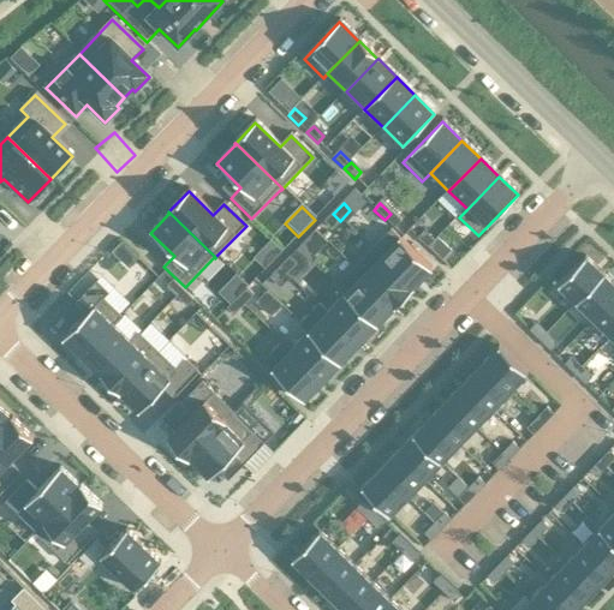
[(333,214),(323,223),(331,231),(340,221),(333,214)]
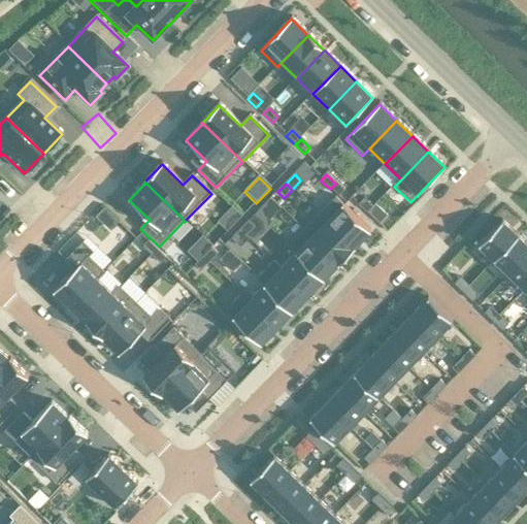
[(335,184),(330,189),(338,198),(344,192),(335,184)]
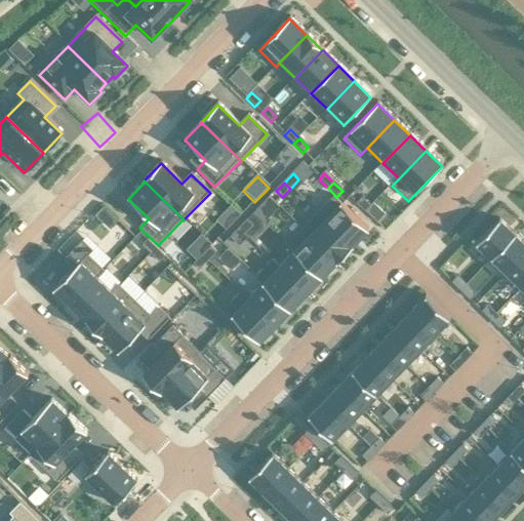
[(334,198),(318,214),(352,248),(368,232),(334,198)]
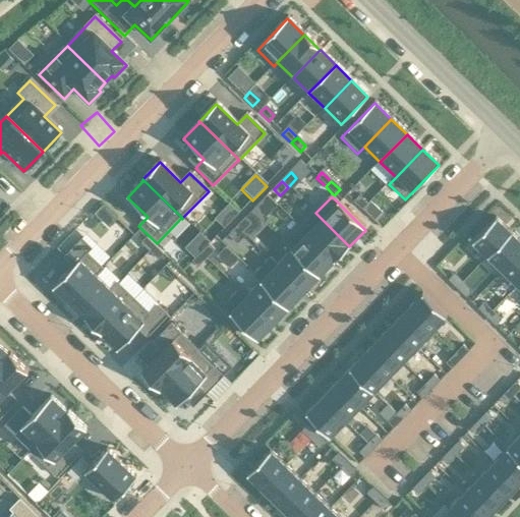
[(359,197),(353,204),(362,212),(367,206),(359,197)]
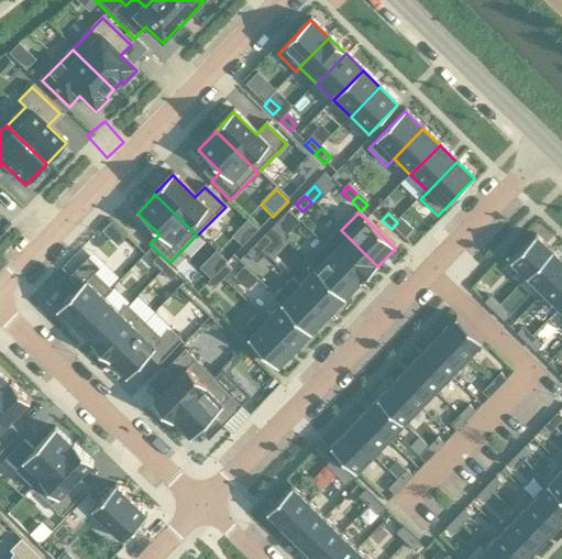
[(399,220),(397,222),(392,229),(404,241),(412,232),(399,220)]
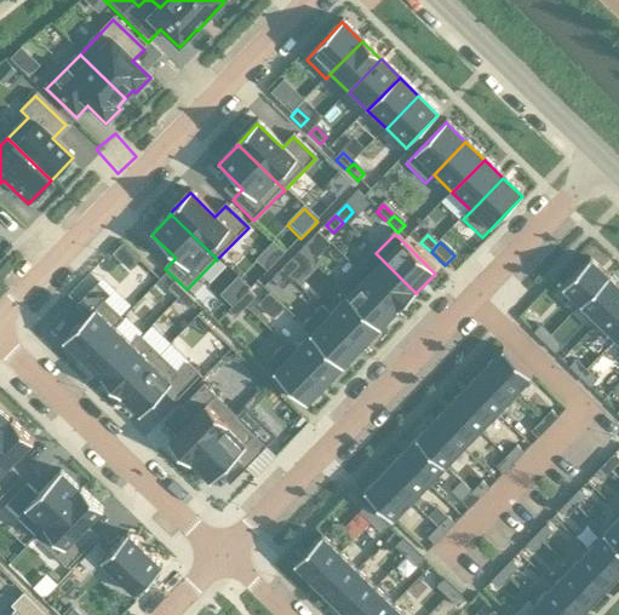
[(376,253),(356,272),(397,312),(416,293),(376,253)]
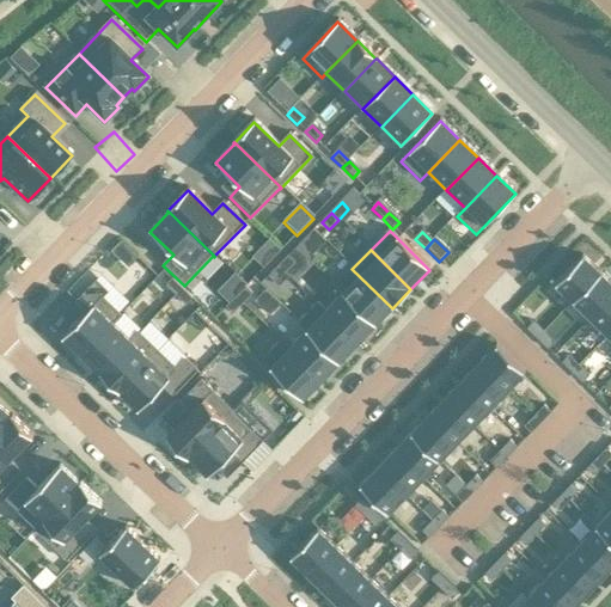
[(287,258),(277,268),(285,275),(294,264),(287,258)]
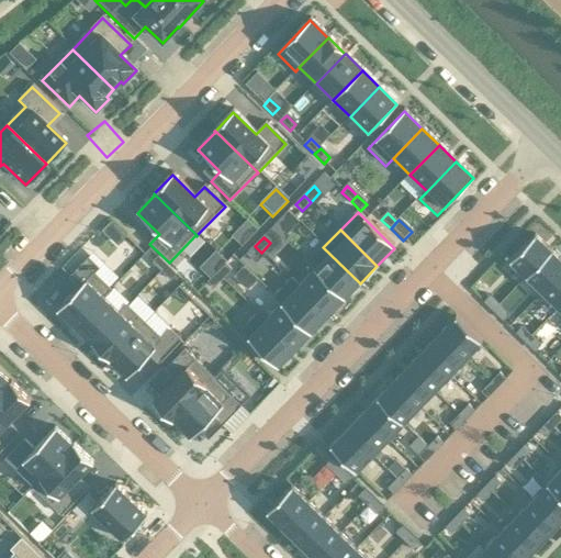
[(526,279),(551,253),(535,237),(509,264),(526,279)]
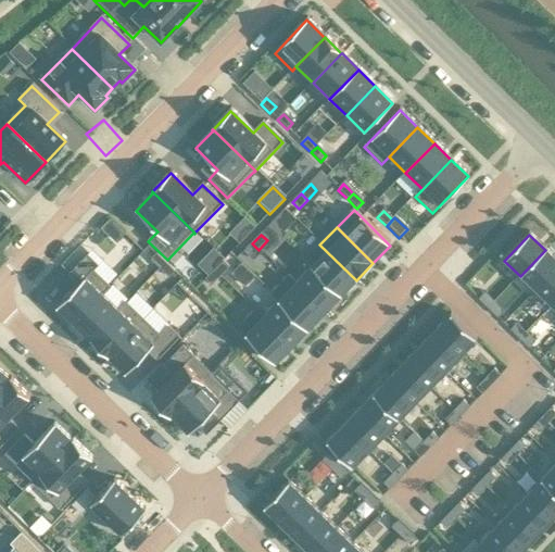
[(252,243),(243,253),(249,260),(259,250),(252,243)]
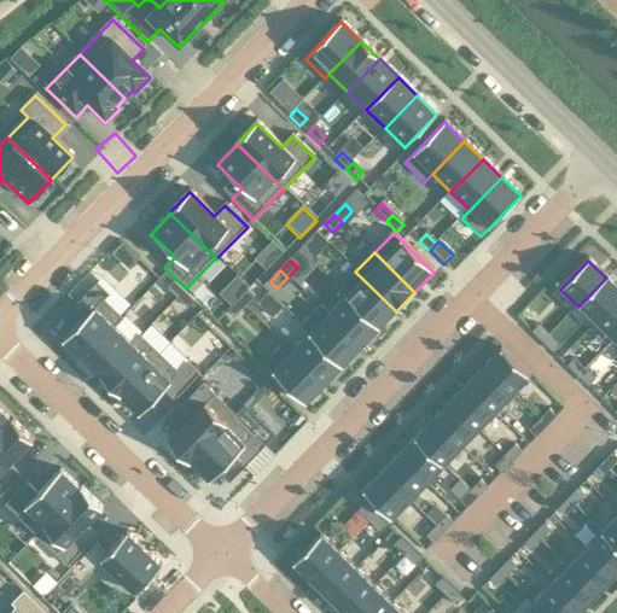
[(355,272),(337,290),(378,330),(396,311),(355,272)]
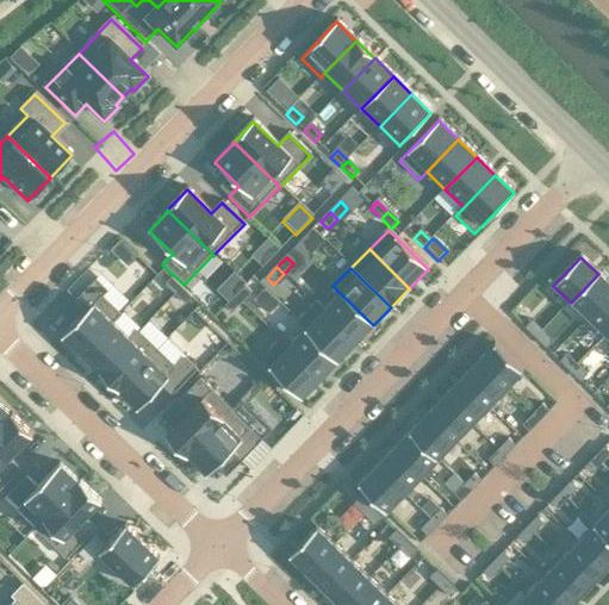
[(571,303),(588,320),(608,298),(608,285),(598,274),(571,303)]
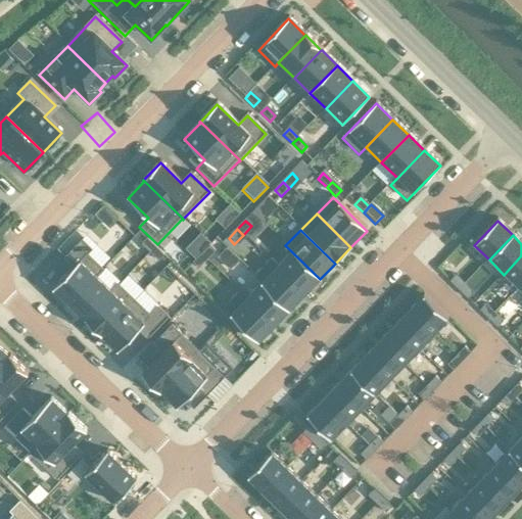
[(146,240),(141,246),(158,264),(164,257),(146,240)]
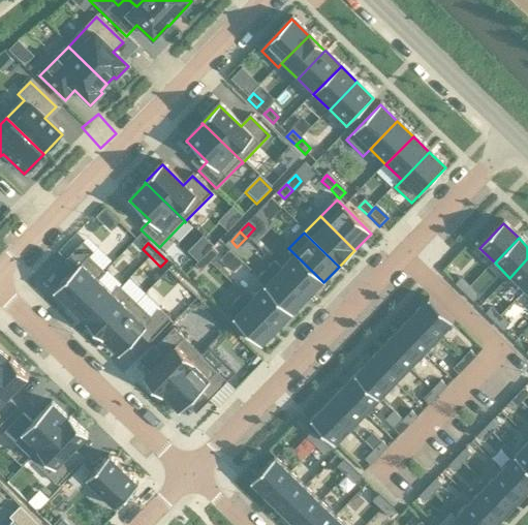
[(74,272),(53,294),(70,309),(104,274),(88,259),(93,254),(83,245),(65,263),(74,272)]
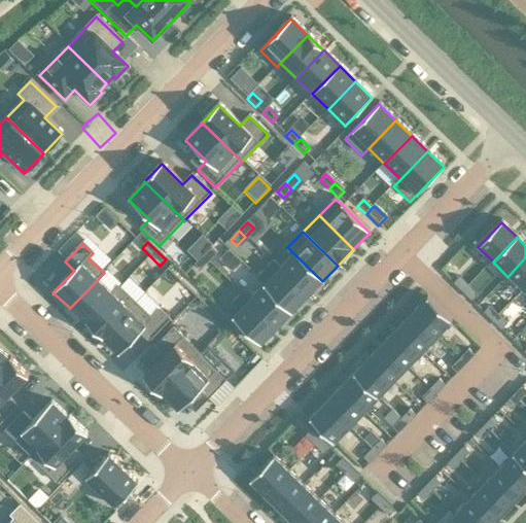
[(273,263),(272,264),(307,298),(322,281),(287,247),(286,248),(293,254),(280,269),(273,263)]
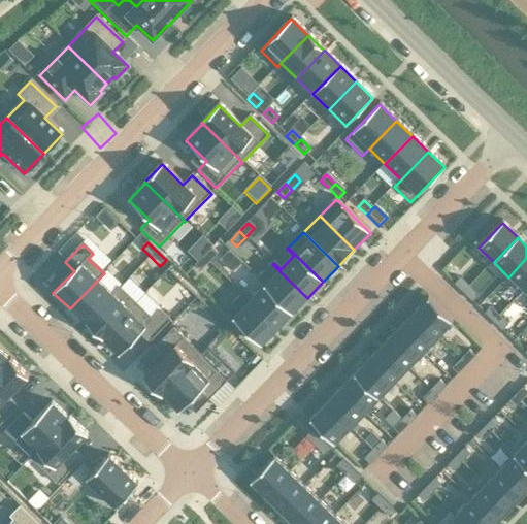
[(211,250),(203,258),(206,261),(208,264),(218,255),(211,250)]
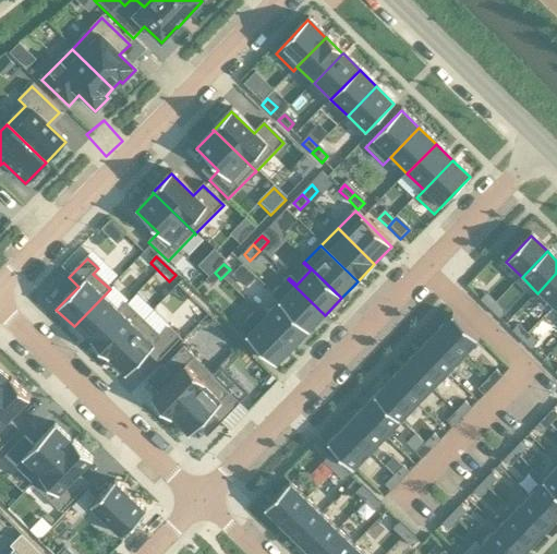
[(243,289),(254,278),(241,266),(231,277),(243,289)]
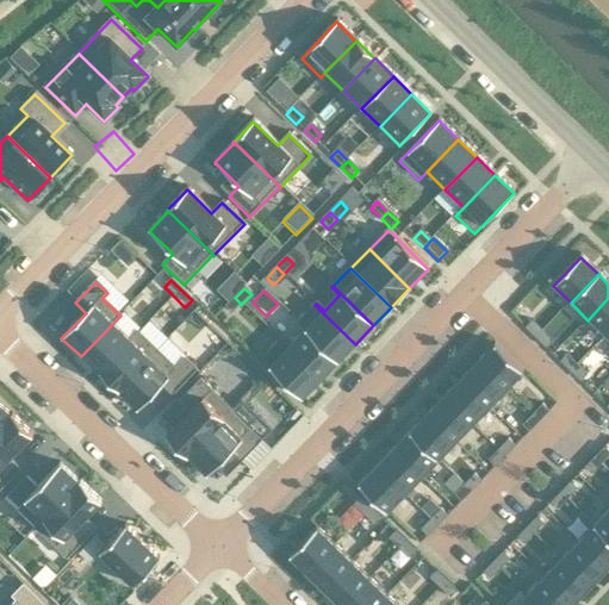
[(235,298),(224,309),(231,316),(241,305),(238,301),(235,298)]
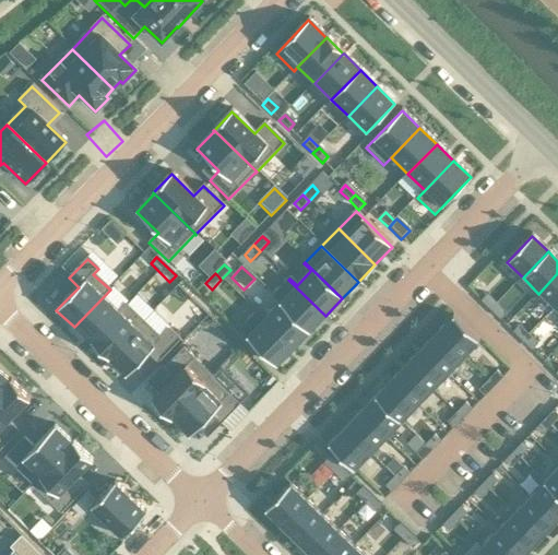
[(557,273),(538,294),(555,309),(557,305),(557,273)]
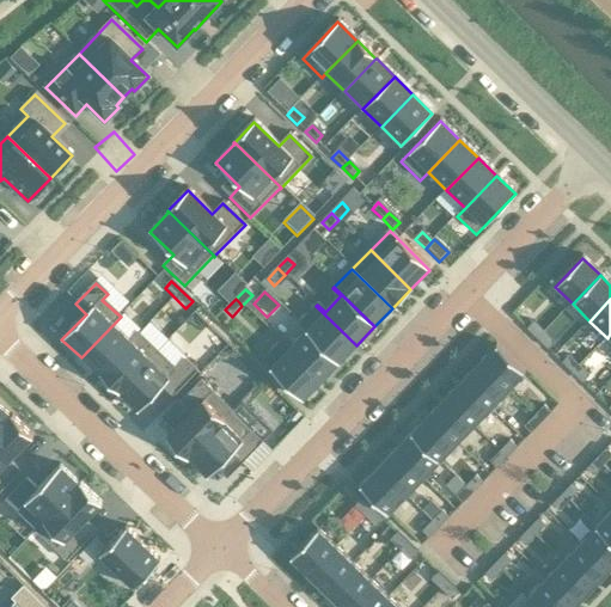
[(316,306),(298,324),(338,363),(356,345),(316,306)]
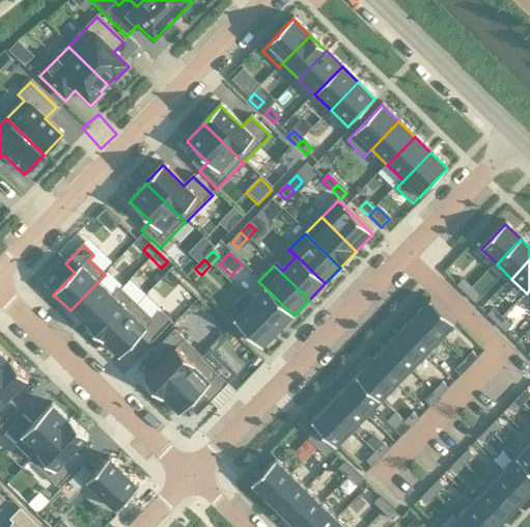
[(105,275),(71,310),(86,326),(120,290),(113,298),(99,283),(105,276),(105,275)]
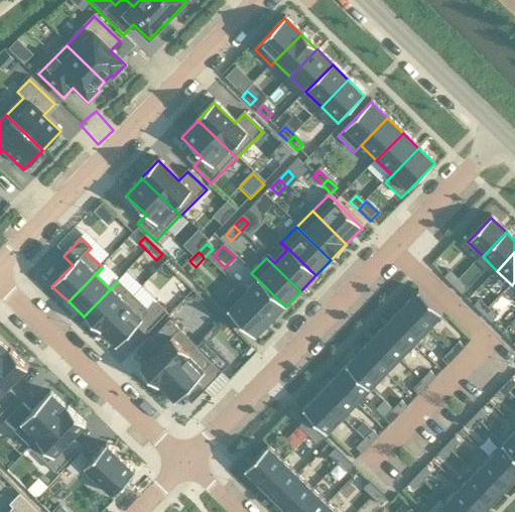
[(237,288),(236,289),(270,323),(285,306),(251,273),(250,274),(257,280),(244,295),(237,288)]
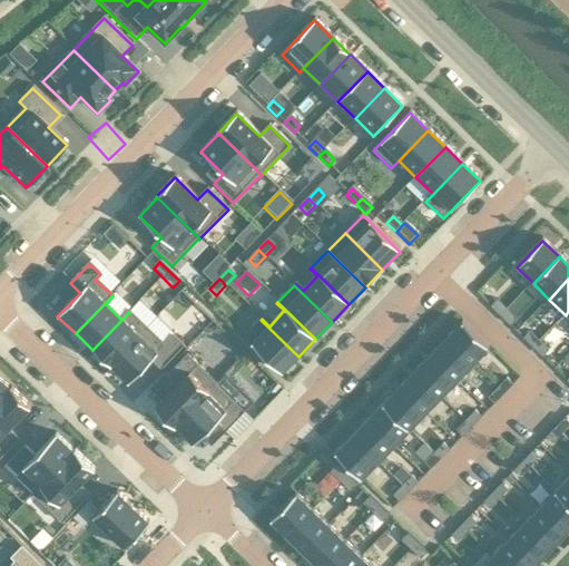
[(490,309),(500,319),(506,312),(497,302),(490,309)]
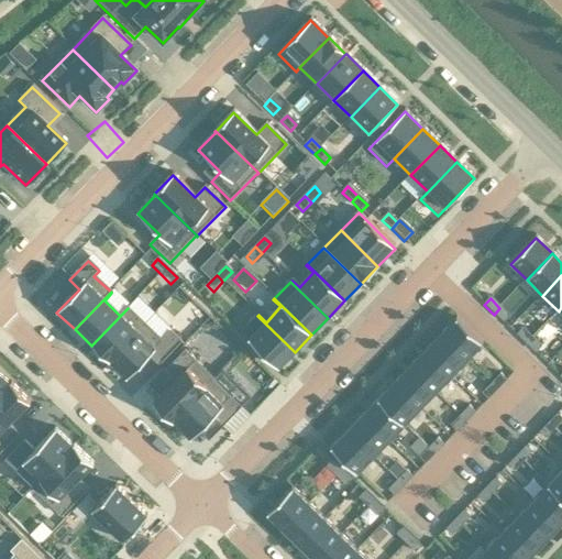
[(128,308),(91,346),(109,362),(145,325),(128,308)]
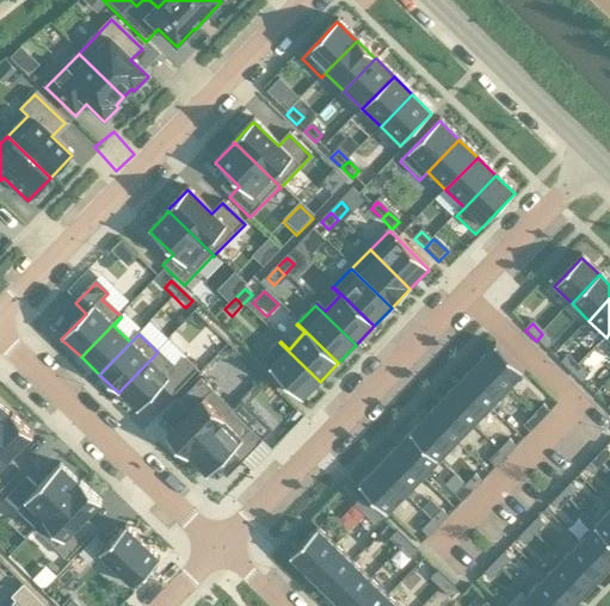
[(542,334),(536,341),(546,351),(553,344),(542,334)]
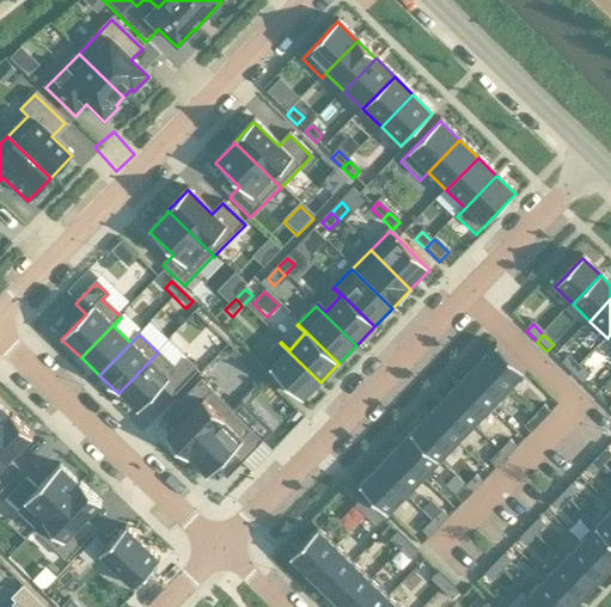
[(280,343),(261,362),(301,402),(321,382),(280,343)]
